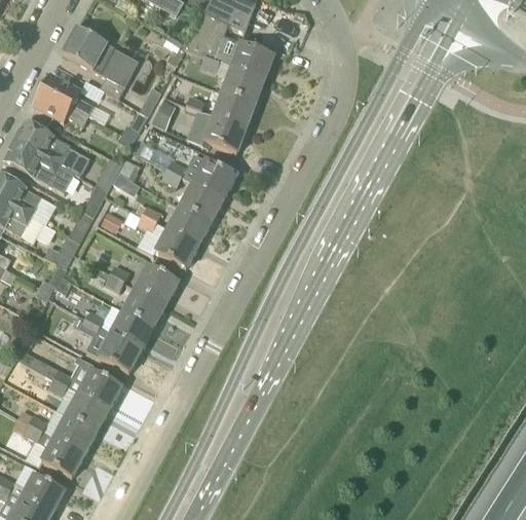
[(123,0),(129,3),(132,0),(147,0),(161,8),(166,0),(123,0)]
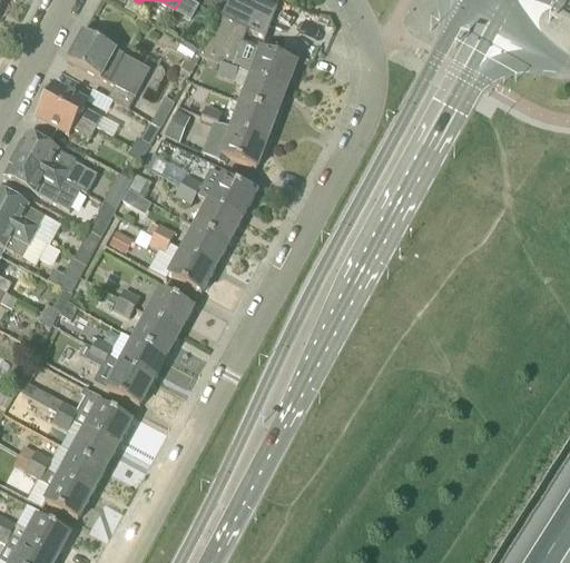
[(205,56),(208,57),(218,61),(220,62),(220,61),(233,66),(247,28),(266,36),(277,5),(266,0),(227,0),(222,13),(199,53),(205,56)]
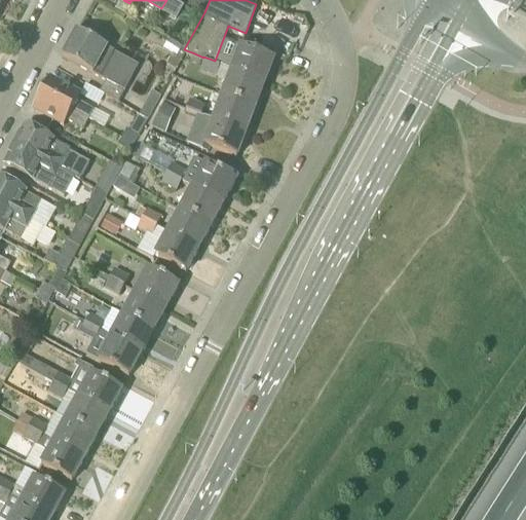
[(185,0),(184,2),(203,11),(209,0),(185,0)]
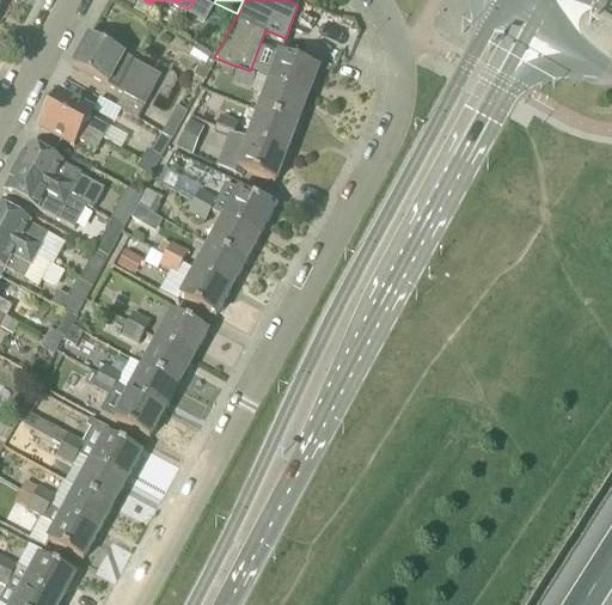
[(160,72),(89,32),(72,62),(124,91),(117,104),(138,114),(160,72)]
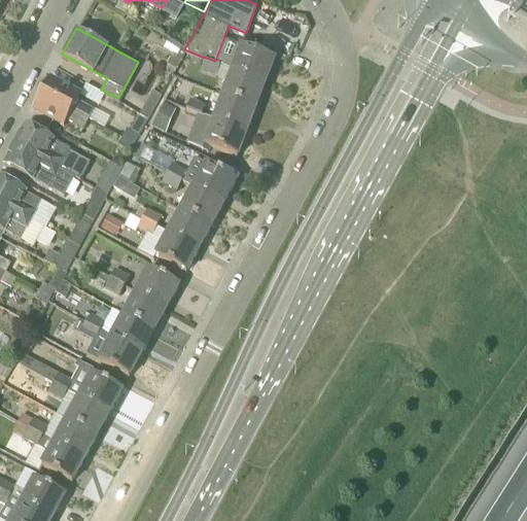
[(167,60),(176,64),(186,43),(169,34),(164,44),(173,48),(167,60)]
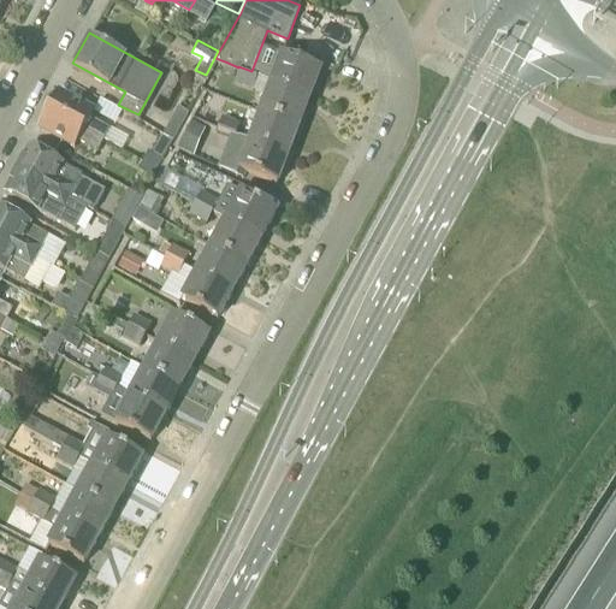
[(283,51),(271,80),(309,94),(320,65),(283,51)]
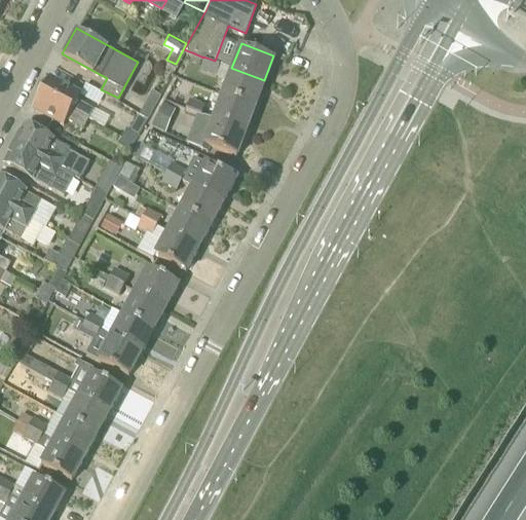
[(216,72),(220,63),(215,61),(203,57),(203,58),(200,68),(216,74),(216,72)]
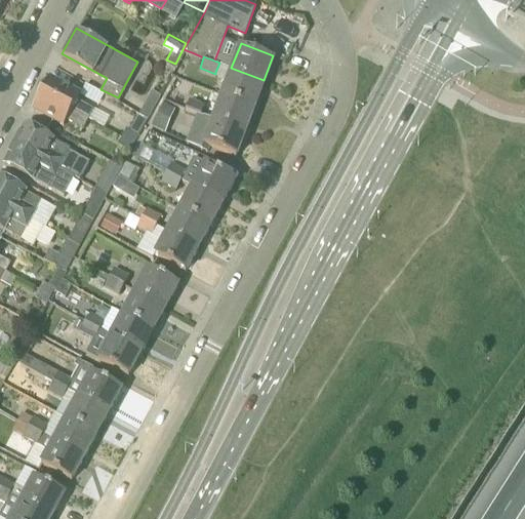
[(231,68),(228,76),(223,91),(254,104),(264,80),(231,68)]
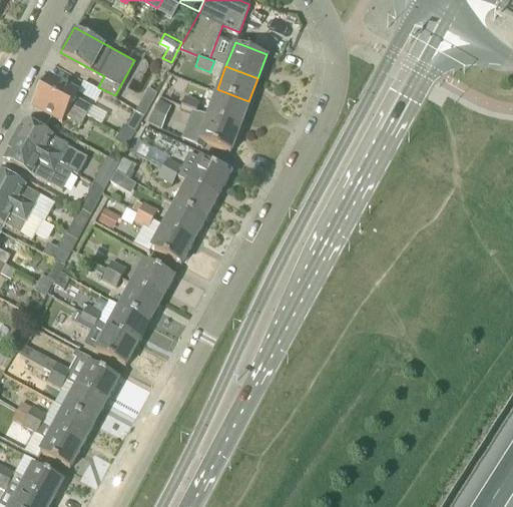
[(78,89),(49,73),(41,88),(86,113),(91,103),(75,94),(78,89)]
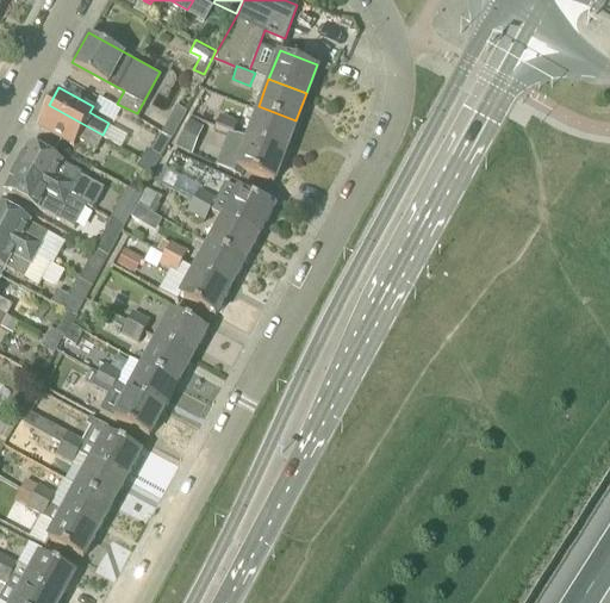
[(162,129),(173,135),(187,107),(176,101),(162,129)]
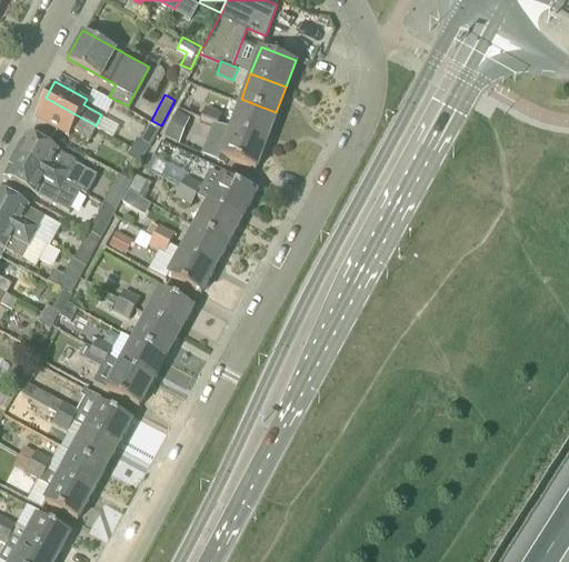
[(46,98),(36,114),(68,132),(72,126),(90,136),(96,126),(46,98)]
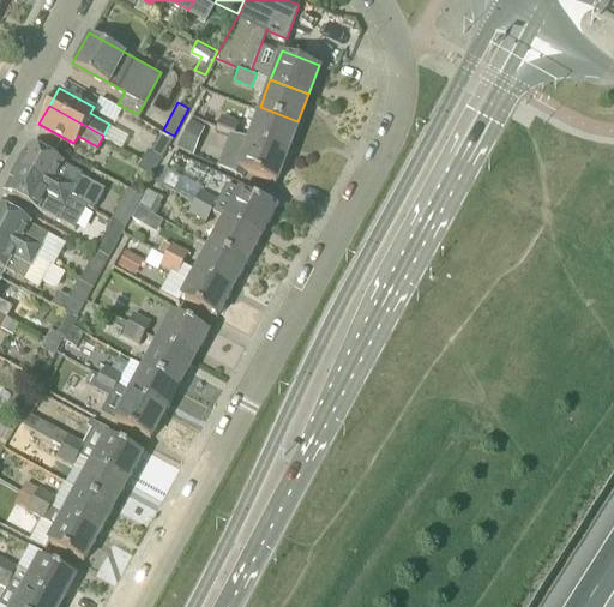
[(248,136),(287,150),(298,121),(260,107),(248,136)]
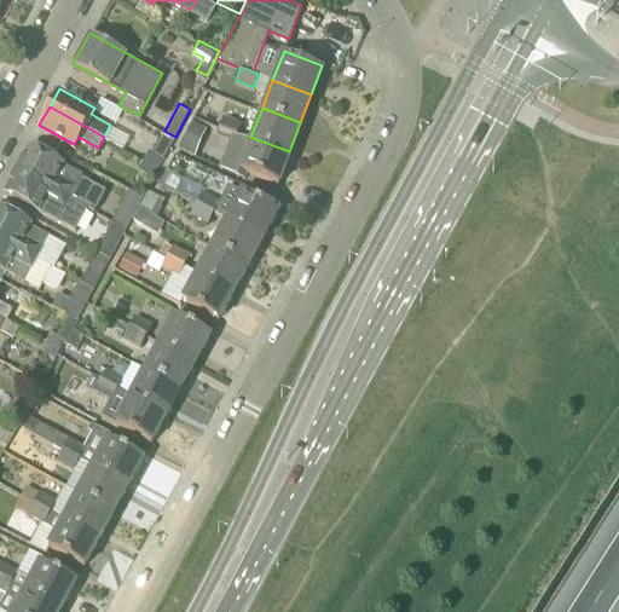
[(224,113),(217,128),(232,136),(233,136),(236,131),(241,120),(224,113)]
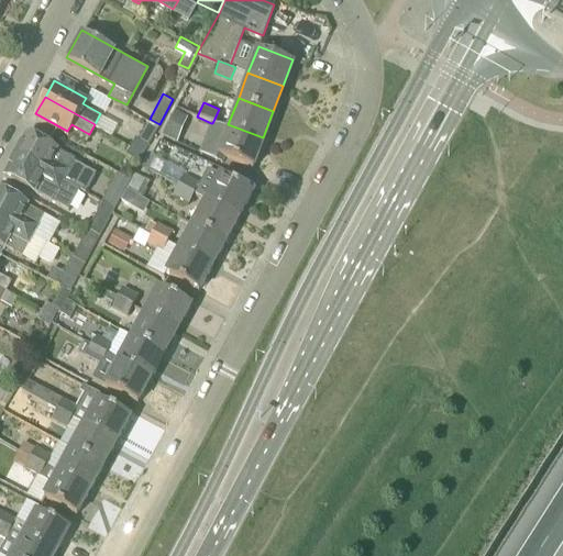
[(176,106),(164,131),(178,139),(189,111),(176,106)]
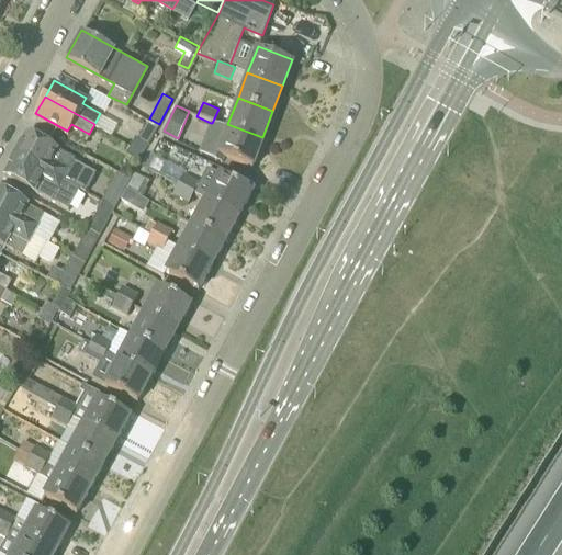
[(149,119),(141,136),(147,139),(149,140),(159,124),(149,119)]
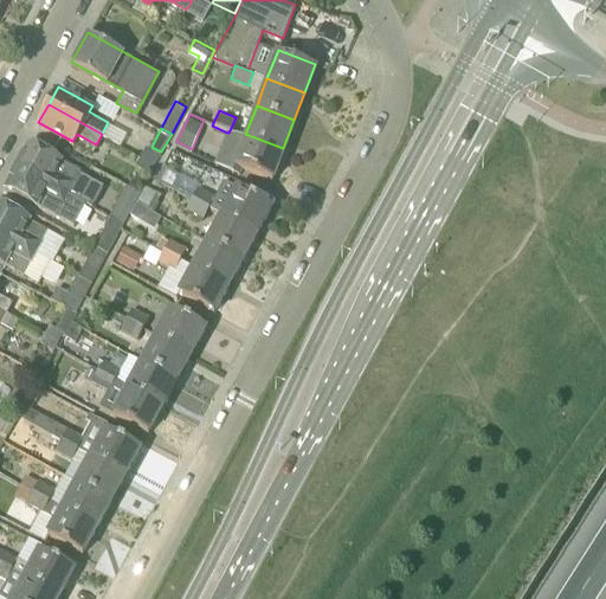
[(245,134),(234,162),(272,178),(283,148),(245,134)]
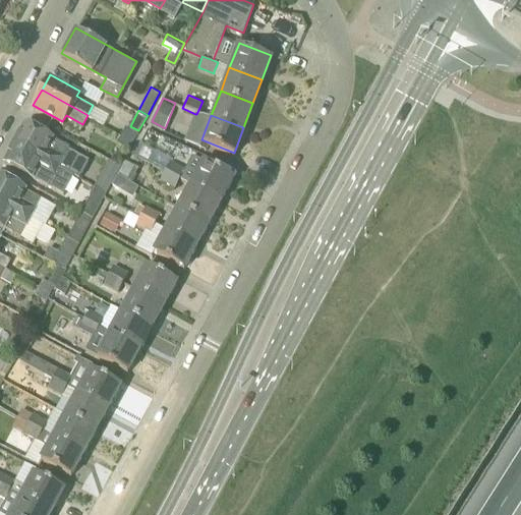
[(89,156),(24,121),(14,140),(73,173),(78,175),(89,156)]
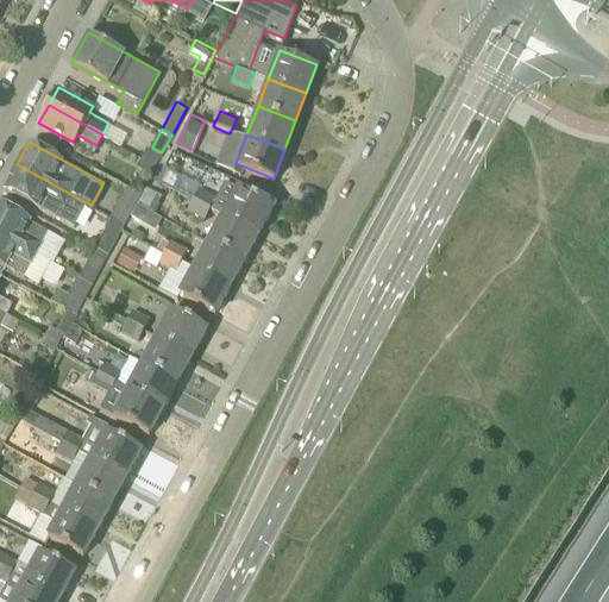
[(146,145),(140,156),(155,162),(159,151),(152,148),(146,145)]
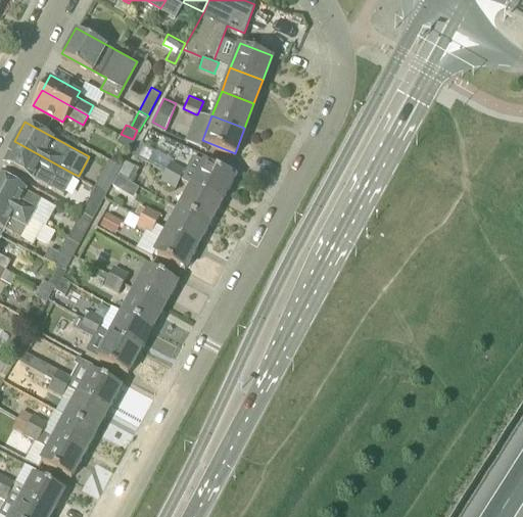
[(133,139),(121,134),(117,140),(129,146),(133,139)]
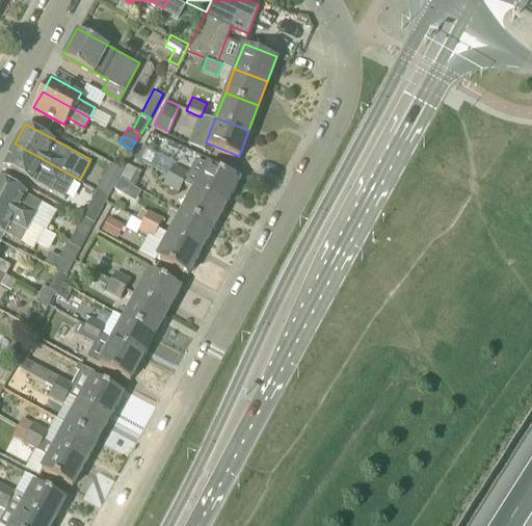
[(4,163),(64,196),(75,177),(15,143),(4,163)]
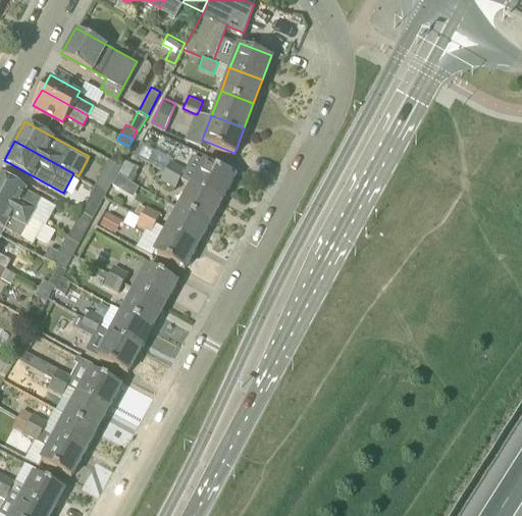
[(221,199),(233,175),(193,154),(186,168),(170,160),(166,168),(179,176),(191,182),(221,199)]
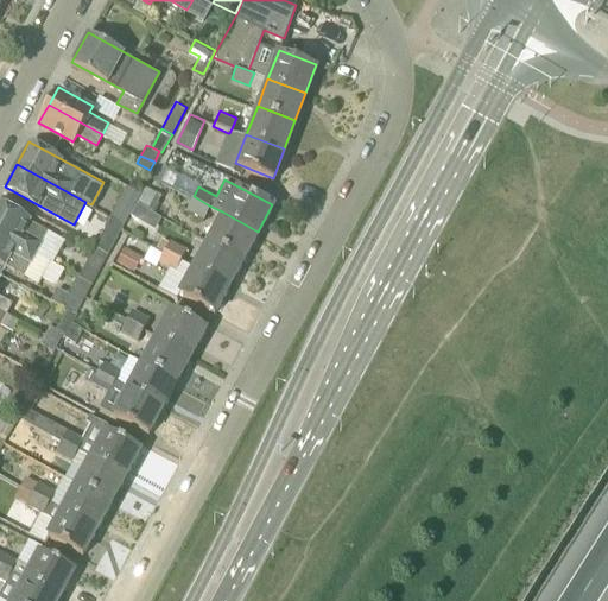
[(131,208),(135,198),(140,190),(127,183),(111,215),(124,222),(131,209),(131,208)]
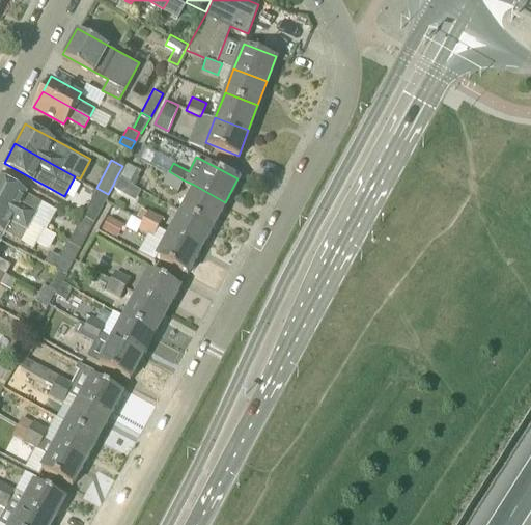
[(127,161),(120,173),(134,182),(141,169),(127,161)]
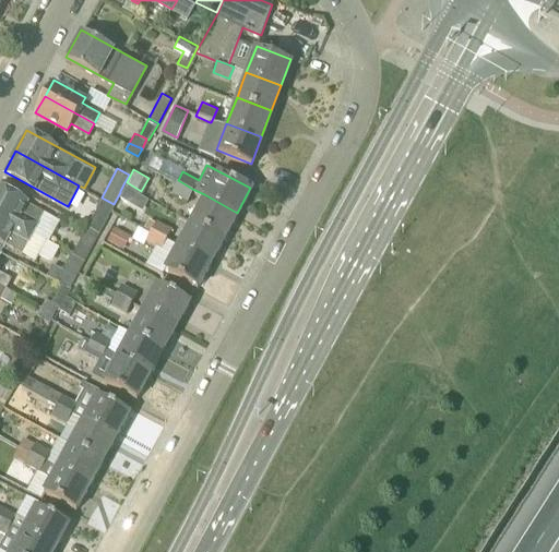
[(188,199),(192,189),(178,180),(173,190),(188,199)]
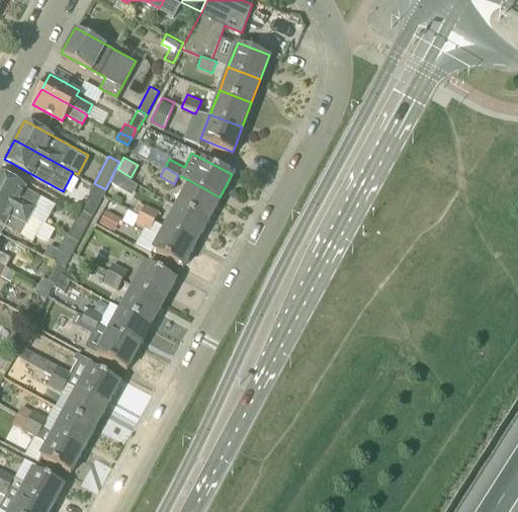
[(125,176),(116,171),(110,181),(115,184),(122,181),(125,176)]
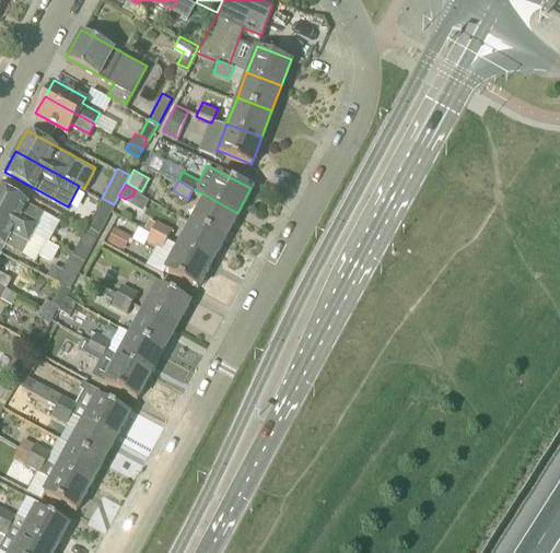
[(45,210),(0,186),(0,212),(33,231),(45,210)]
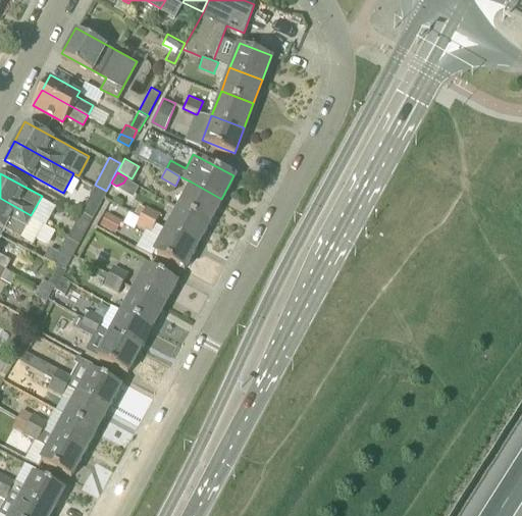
[(178,204),(209,221),(221,199),(191,182),(178,204)]
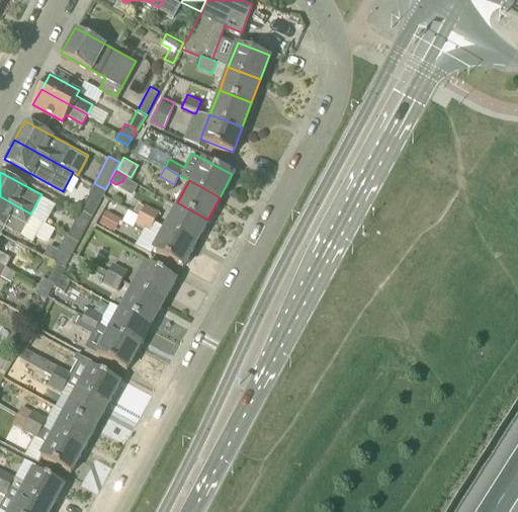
[(94,183),(80,208),(92,215),(105,189),(94,183)]
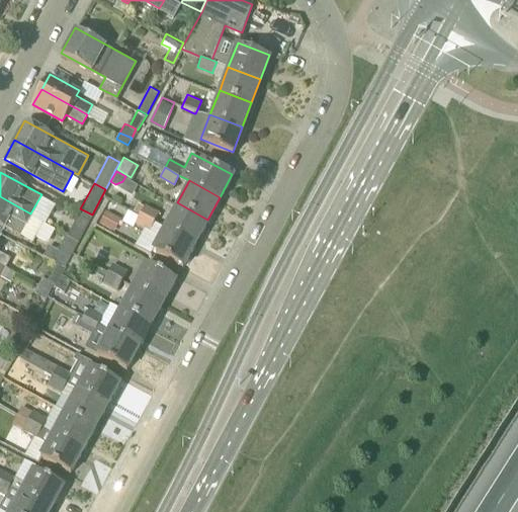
[(0,196),(0,222),(4,225),(4,224),(33,240),(44,221),(30,214),(0,196)]
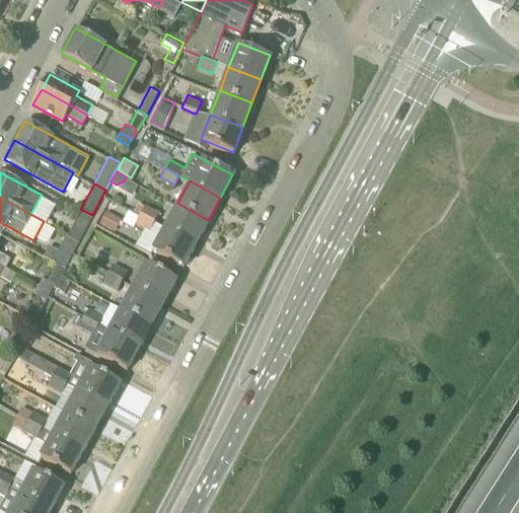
[(140,212),(154,220),(159,210),(145,203),(145,205),(138,201),(134,210),(140,213),(140,212)]
